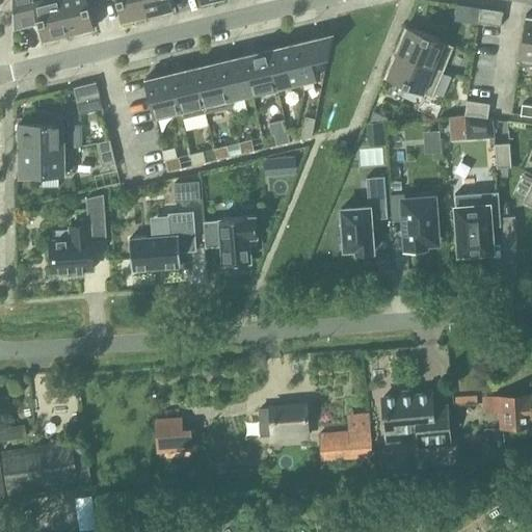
[(42,35),(44,41),(44,43),(65,36),(69,36),(68,28),(60,0),(12,0),(14,21),(36,15),(40,26),(37,26),(37,27),(40,27),(42,34),(40,34),(40,36),(42,35)]
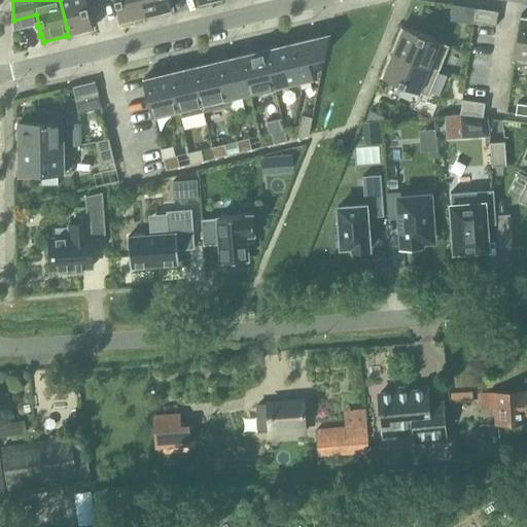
[(60,0),(67,28),(68,36),(72,35),(94,30),(94,28),(93,23),(95,23),(94,21),(92,22),(91,14),(93,13),(92,12),(90,13),(88,2),(96,0),(60,0)]
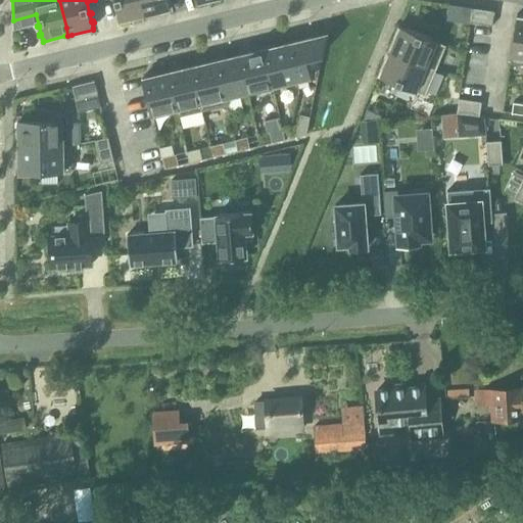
[(142,17),(145,16),(141,0),(114,0),(116,6),(114,7),(114,8),(116,8),(119,15),(116,15),(116,16),(119,16),(120,21),(121,22),(142,17)]
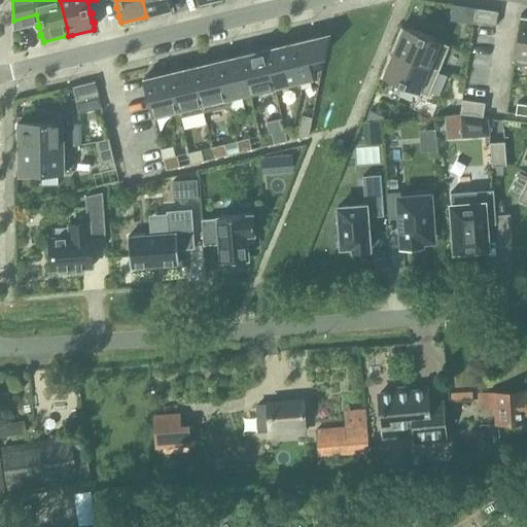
[(142,0),(146,16),(150,15),(172,10),(172,9),(171,4),(173,4),(172,2),(170,3),(169,0),(142,0)]
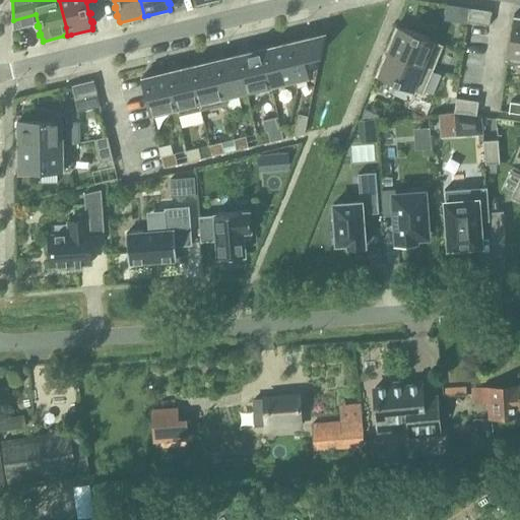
[(467,22),(490,26),(492,11),(469,8),(467,22)]
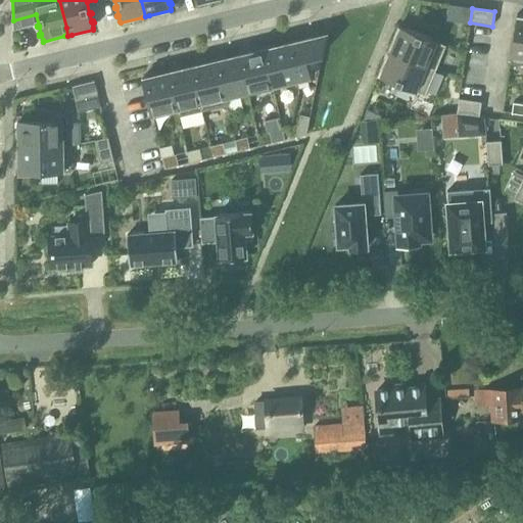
[(522,15),(517,14),(510,63),(522,64),(522,15)]
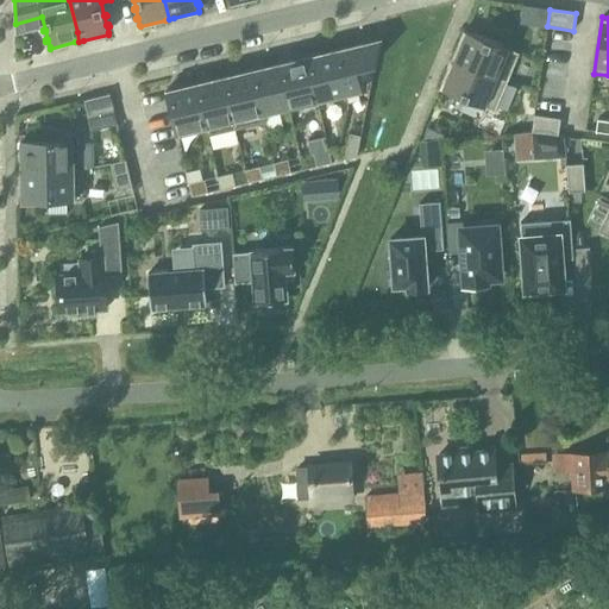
[(453,56),(452,58),(508,82),(520,52),(465,30),(464,30),(453,56)]
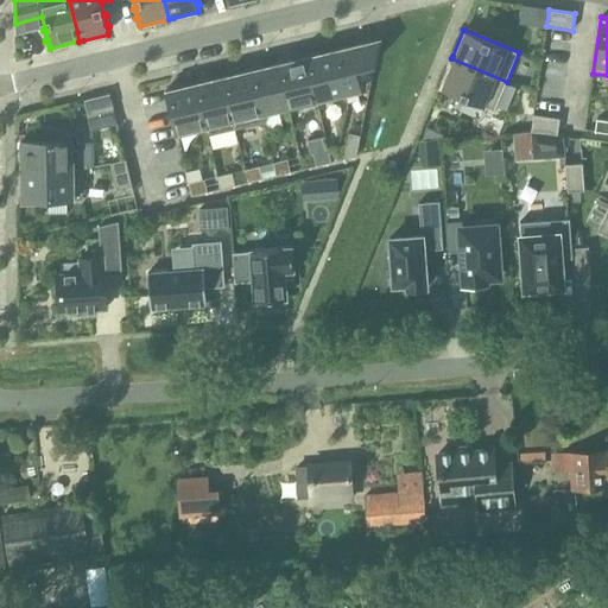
[(359,83),(372,80),(375,64),(379,46),(380,39),(334,50),(344,95),(361,90),(359,83)]
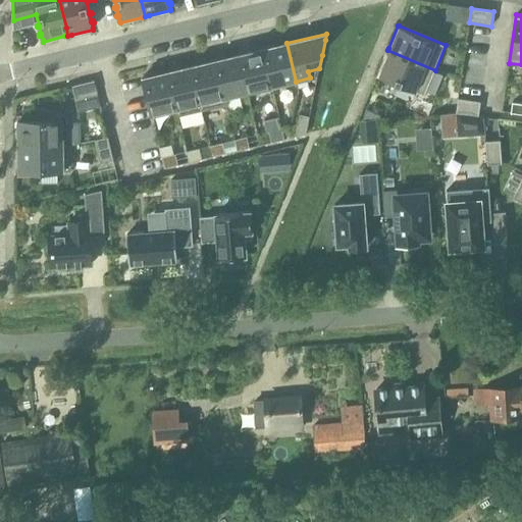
[(286,43),(262,49),(271,87),(293,82),(296,82),(286,43)]
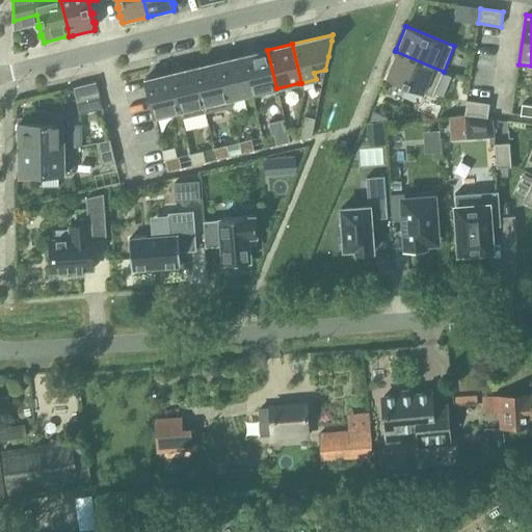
[(253,95),(276,88),(267,50),(243,55),(253,95)]
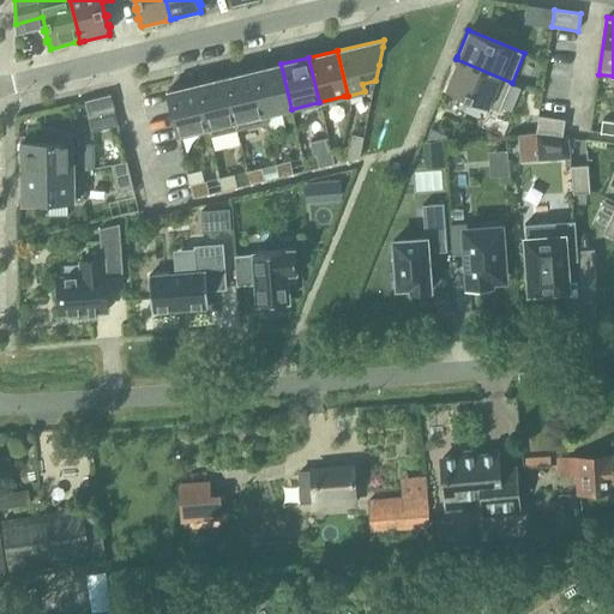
[(512,83),(456,59),(453,62),(451,70),(450,73),(451,74),(447,83),(446,82),(443,89),(499,112),(512,83)]
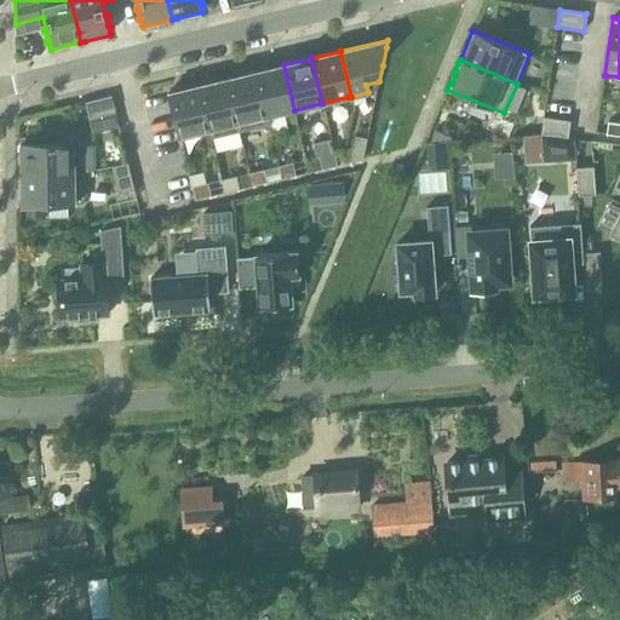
[(283,64),(256,72),(269,126),(270,125),(268,116),(294,110),(283,64)]
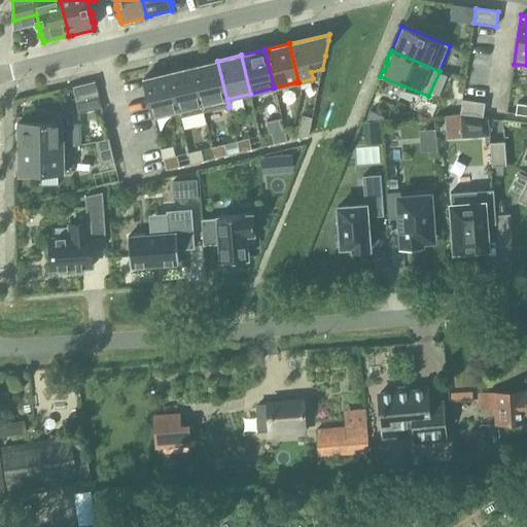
[(204,112),(229,107),(217,61),(192,67),(204,112)]
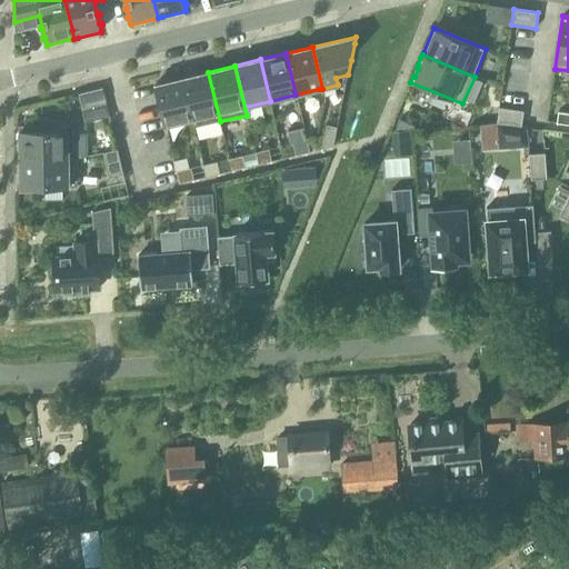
[(208,72),(182,78),(195,128),(220,121),(208,72)]
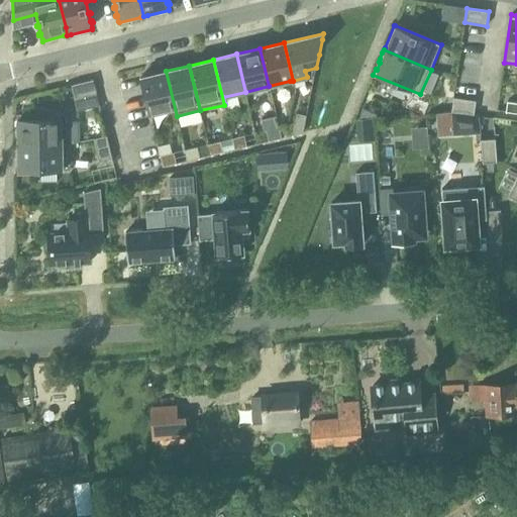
[(176,116),(177,116),(166,71),(141,77),(150,115),(174,109),(176,116)]
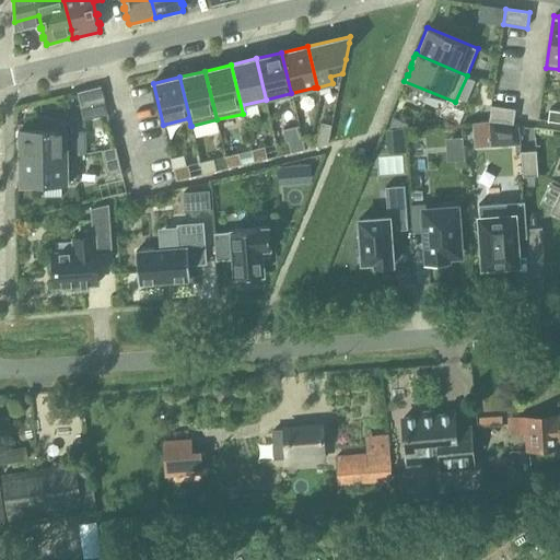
[(102,86),(78,92),(81,106),(105,101),(102,86)]
